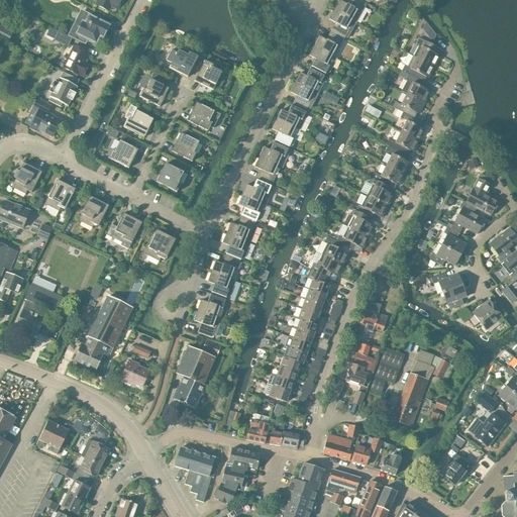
[(96,5),(109,12),(112,7),(117,10),(118,8),(120,8),(121,5),(121,3),(122,0),(98,0),(99,0),(96,5)]
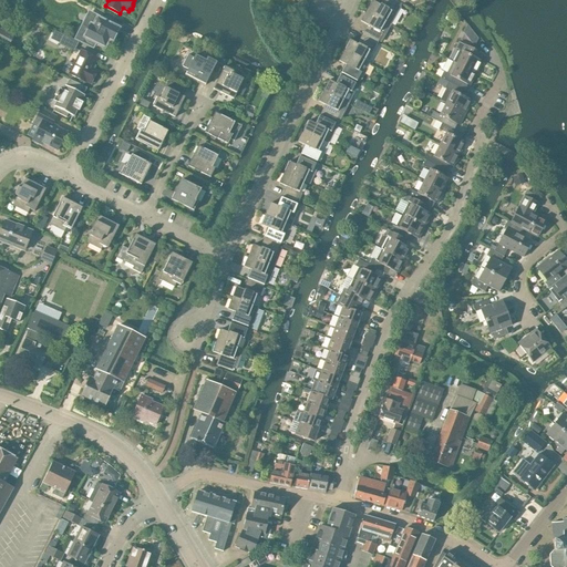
[(367,12),(392,27),(401,10),(398,9),(400,6),(391,0),(383,0),(381,7),(373,2),(367,12)]
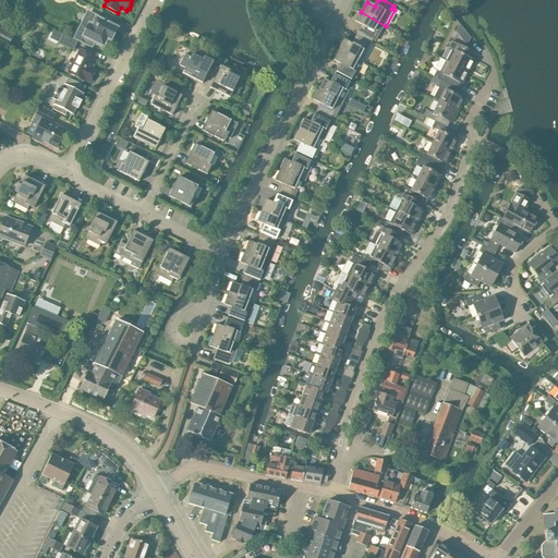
[(291,13),(294,20),(306,12),(302,2),(289,7),(291,13)]
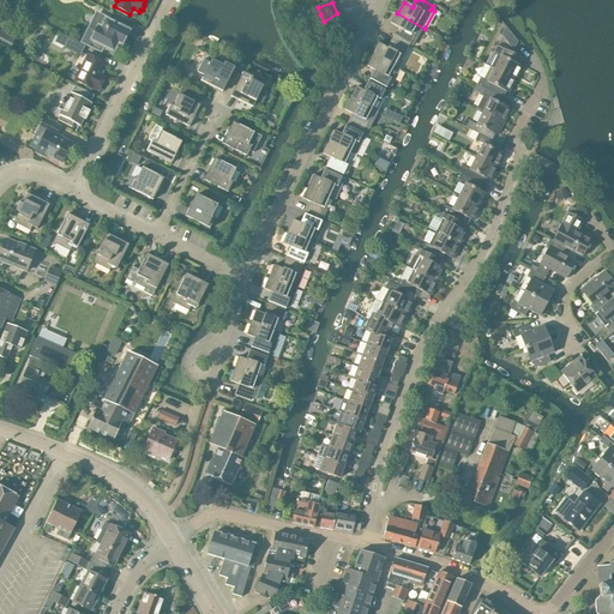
[(425,29),(397,13),(391,24),(399,29),(393,38),(409,48),(411,43),(414,46),(425,29)]
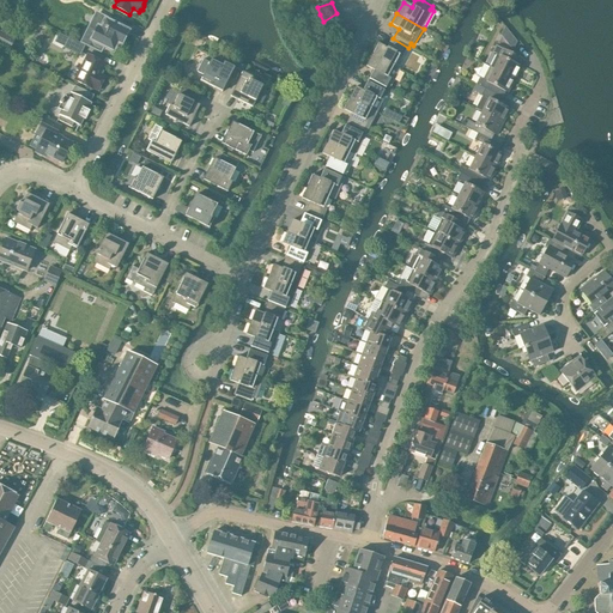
[(95,32),(87,46),(101,52),(103,47),(114,52),(119,43),(122,46),(123,43),(125,43),(128,35),(128,34),(129,31),(123,29),(123,28),(96,14),(89,30),(95,32)]
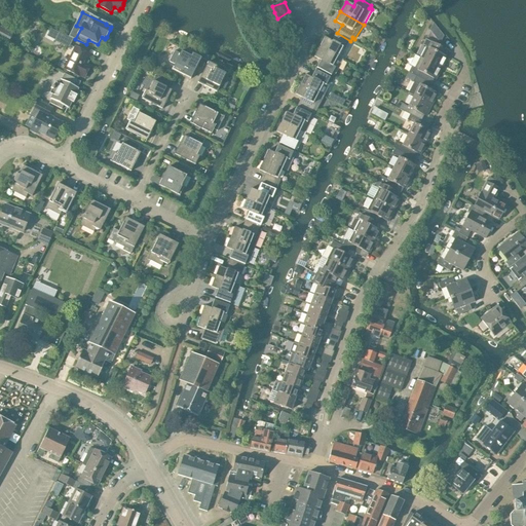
[(0,27),(0,39),(8,43),(13,33),(0,27)]
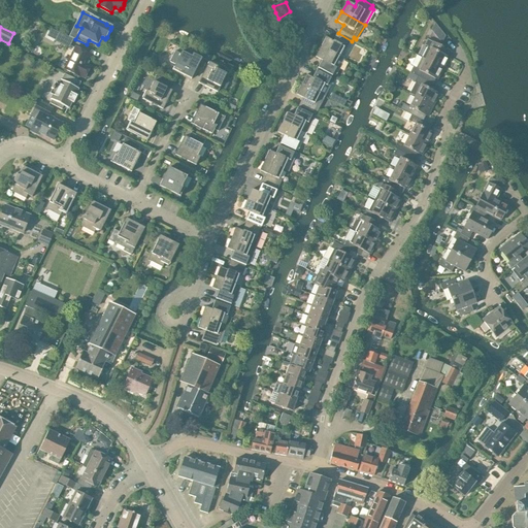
[(69,47),(73,40),(61,33),(57,41),(69,47)]
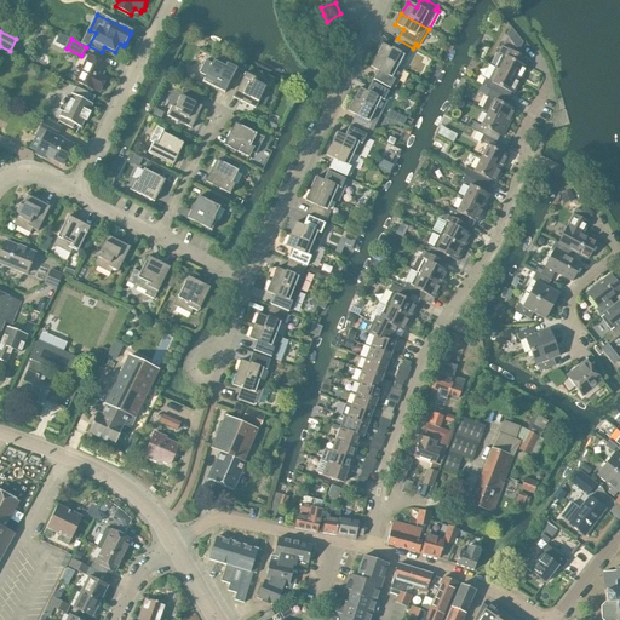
[(413,49),(397,39),(392,50),(383,45),(377,57),(399,68),(405,58),(407,59),(413,49)]
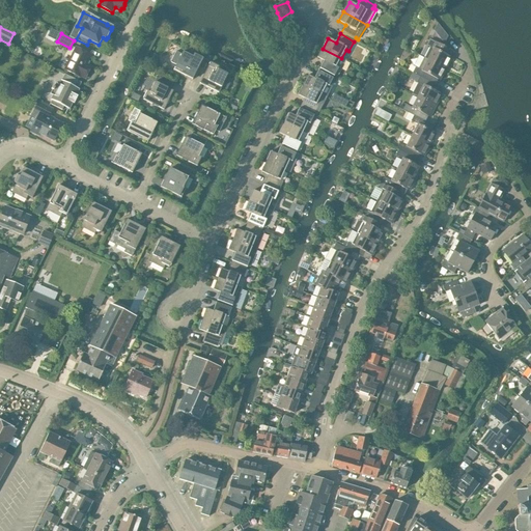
[(430,49),(425,59),(446,71),(452,59),(450,58),(453,53),(430,40),(427,47),(430,49)]
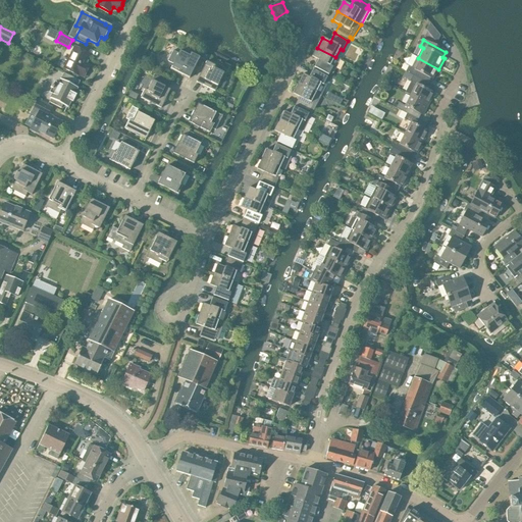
[(62,57),(57,65),(74,73),(79,76),(80,74),(85,76),(84,76),(85,77),(87,73),(90,66),(85,64),(90,54),(75,47),(68,60),(62,57)]
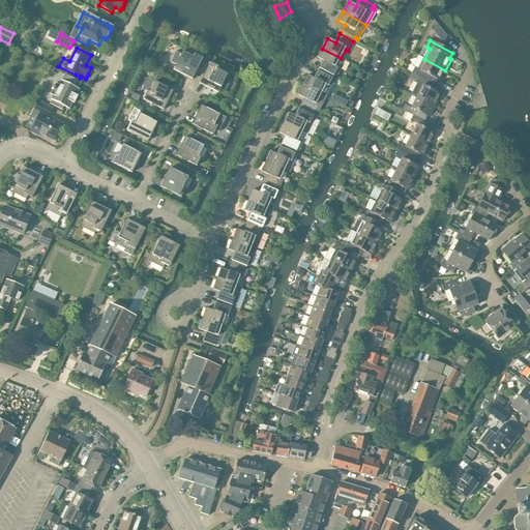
[(341,58),(322,49),(317,58),(324,62),(319,70),(333,78),(335,75),(337,77),(346,61),(341,58)]
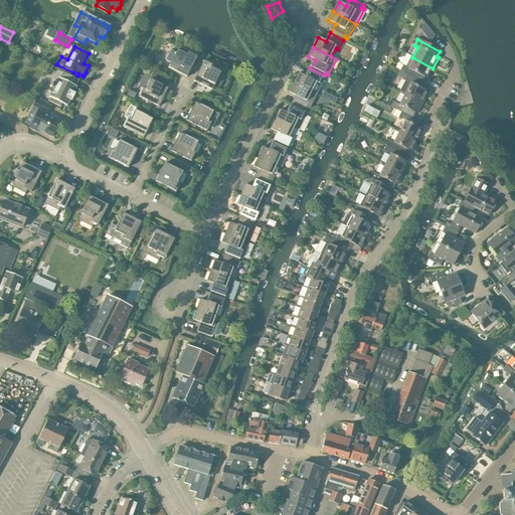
[(171,50),(166,60),(171,63),(169,68),(187,77),(197,57),(189,53),(187,55),(178,51),(177,53),(171,50)]
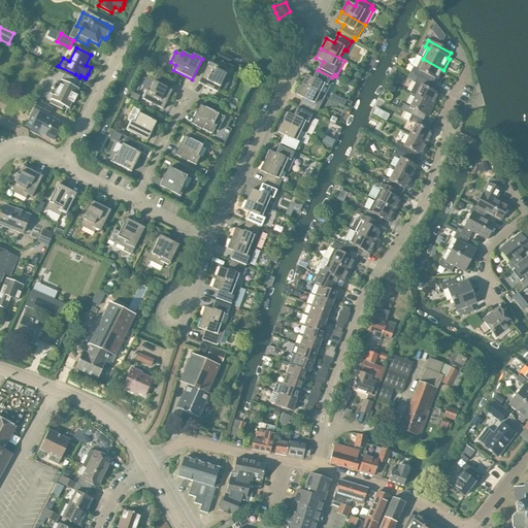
[(414,68),(410,73),(418,77),(433,86),(435,80),(437,81),(443,70),(423,59),(416,56),(410,65),(413,66),(411,67),(414,68)]
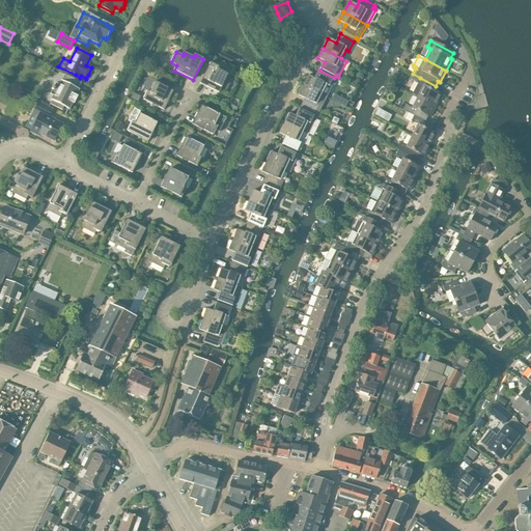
[(211,63),(200,84),(219,93),(222,88),(227,90),(232,80),(227,77),(228,75),(218,70),(219,67),(211,63)]
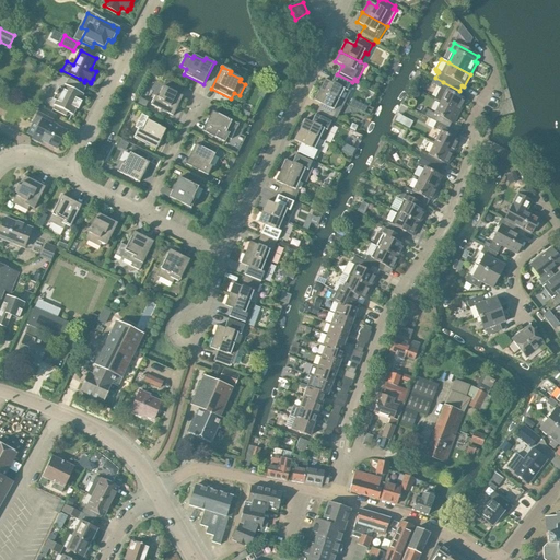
[(325,80),(319,91),(339,101),(343,103),(354,83),(352,82),(337,74),(336,74),(331,83),(325,80)]
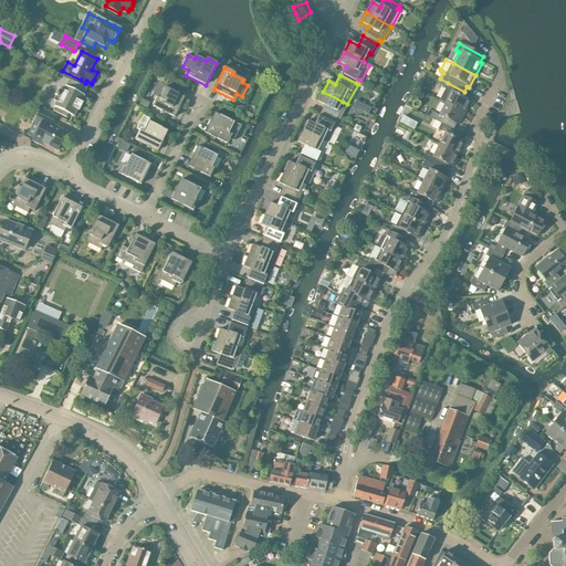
[(56,96),(54,101),(56,102),(54,106),(56,107),(54,111),(67,117),(69,114),(75,116),(79,109),(80,111),(84,103),(82,102),(85,95),(83,94),(86,88),(83,86),(71,80),(70,80),(66,86),(65,85),(63,90),(61,88),(58,93),(56,92),(55,95),(56,96)]
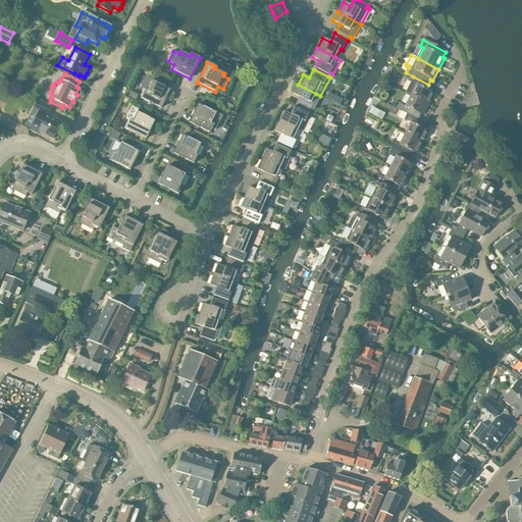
[(148,91),(145,90),(141,98),(161,108),(170,90),(167,88),(169,83),(155,75),(148,91)]
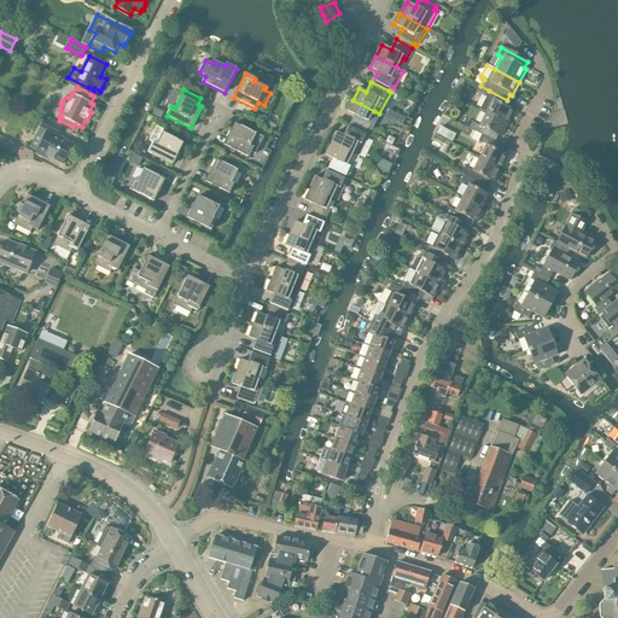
[(487,114),(507,124),(514,111),(512,111),(516,104),(507,100),(489,91),(479,110),(487,114)]
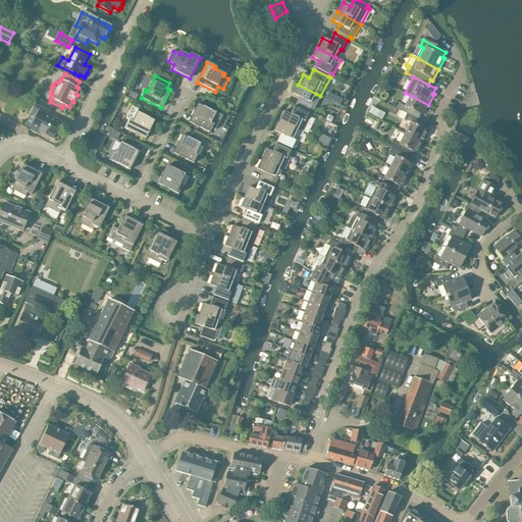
[(296,106),(309,113),(314,104),(311,103),(316,94),(298,85),(293,94),(300,98),(296,106)]
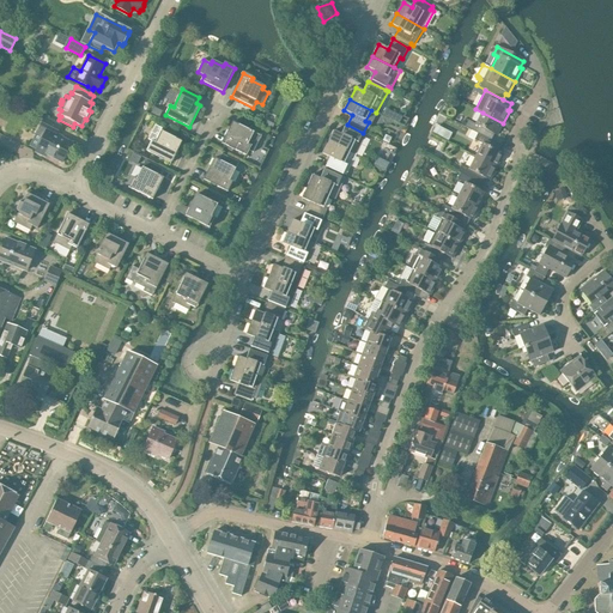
[(394,113),(390,119),(399,123),(402,117),(394,113)]
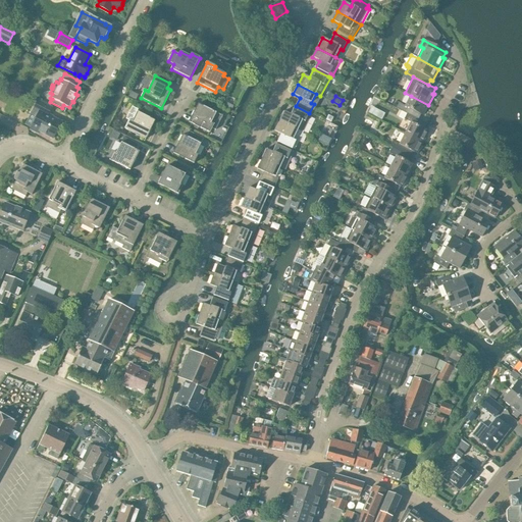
[(396,109),(401,111),(418,120),(421,115),(423,116),(428,105),(411,96),(406,107),(399,103),(396,109)]
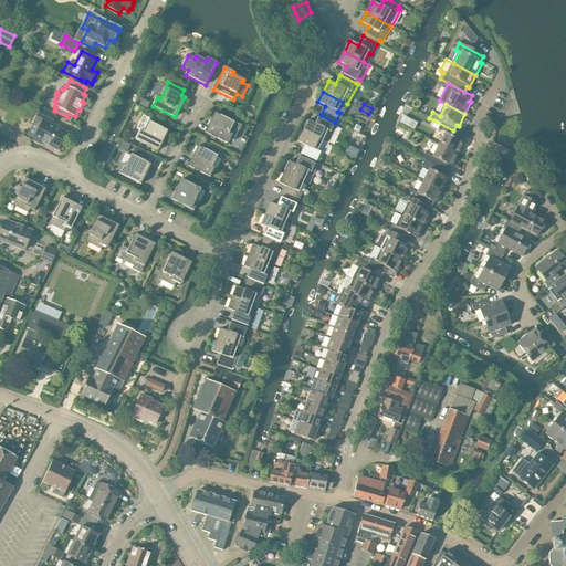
[(41,126),(33,140),(42,145),(43,143),(58,150),(61,145),(62,145),(65,138),(64,138),(67,133),(52,125),(56,117),(42,109),(34,123),(41,126)]
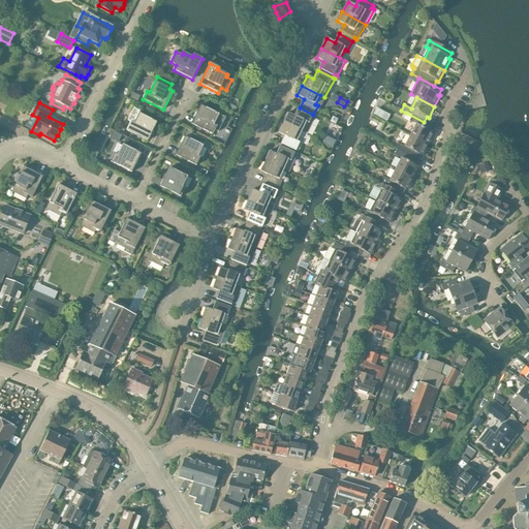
[(218,132),(225,118),(200,105),(191,124),(212,134),(215,130),(218,132)]
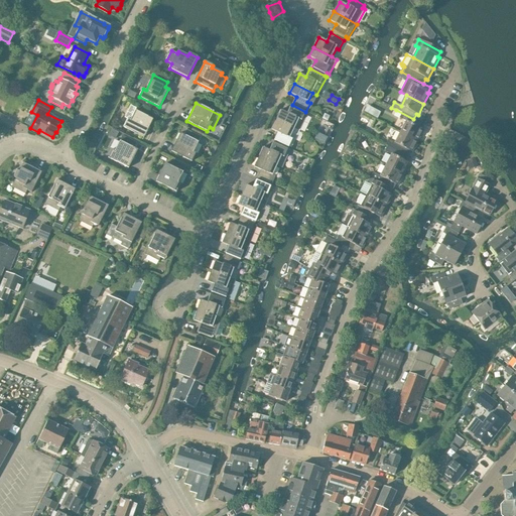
[(276,120),(299,132),(306,117),(304,116),(305,112),(292,105),(288,114),(281,111),(276,120)]
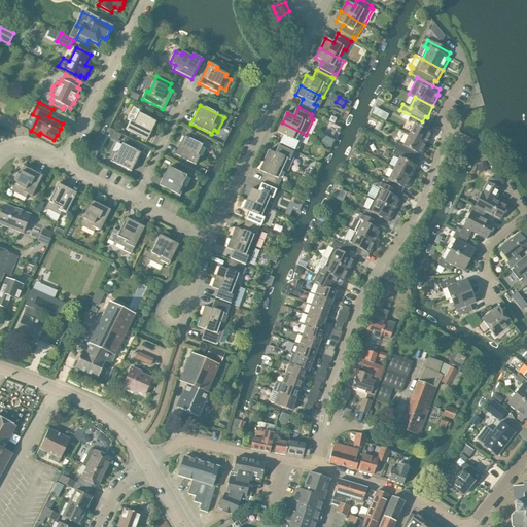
[(128,120),(131,121),(127,130),(147,141),(156,123),(138,113),(139,111),(134,108),(128,120)]
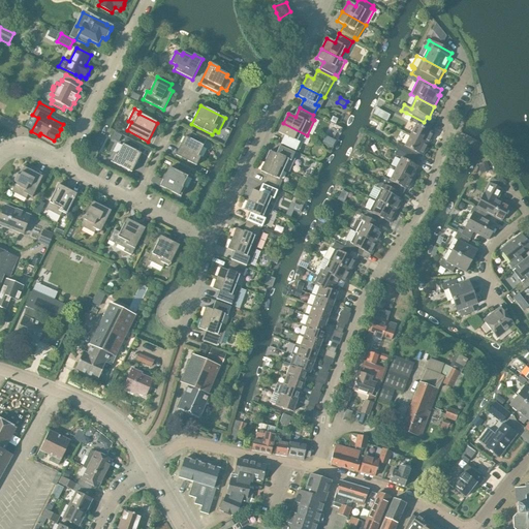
[(376,110),(373,115),(381,119),(384,114),(376,110)]
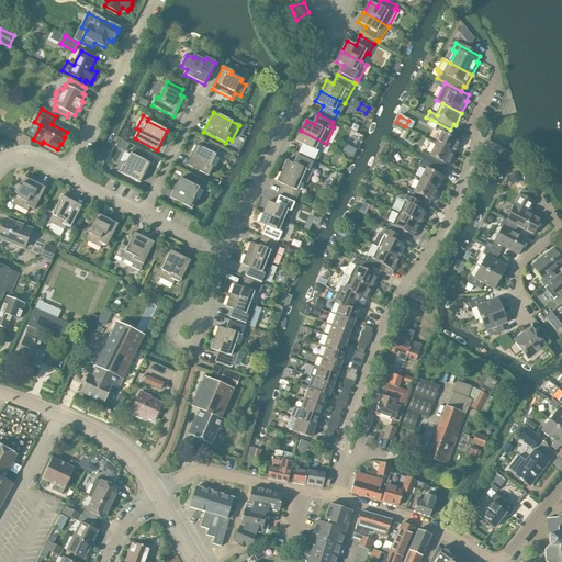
[(436,130),(435,130),(442,133),(436,145),(456,155),(461,143),(459,142),(462,136),(450,130),(438,123),(436,130)]
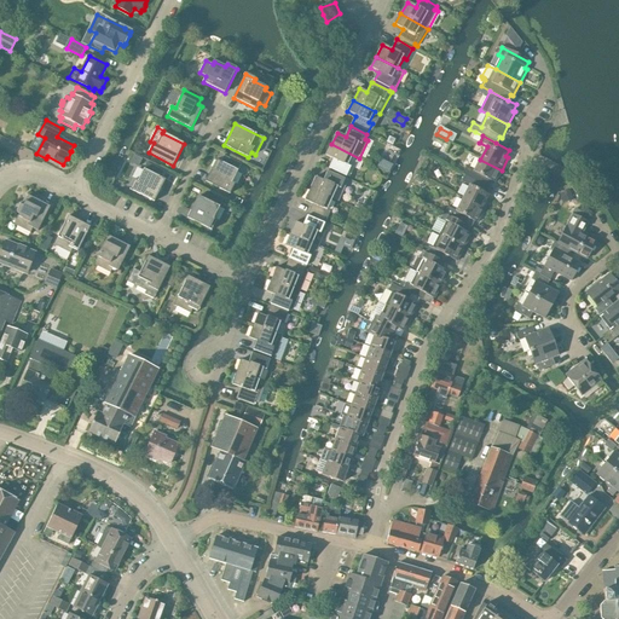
[(329,171),(346,179),(347,174),(351,177),(359,158),(331,144),(325,156),(334,161),(329,171)]
